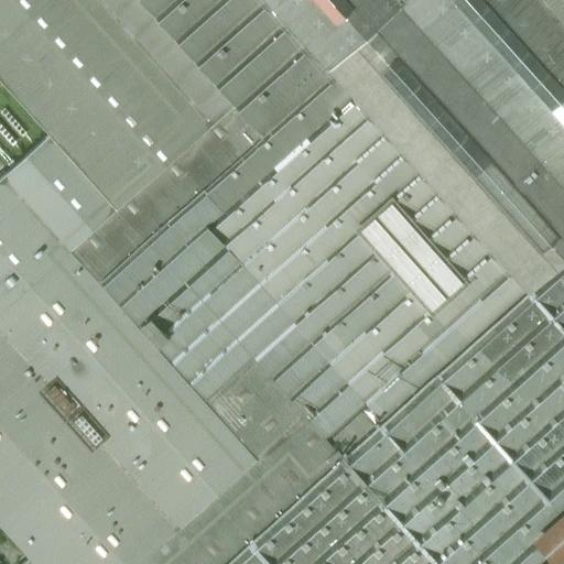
[(0,0),(0,83),(51,140),(114,209),(232,104),(140,0),(0,0)]
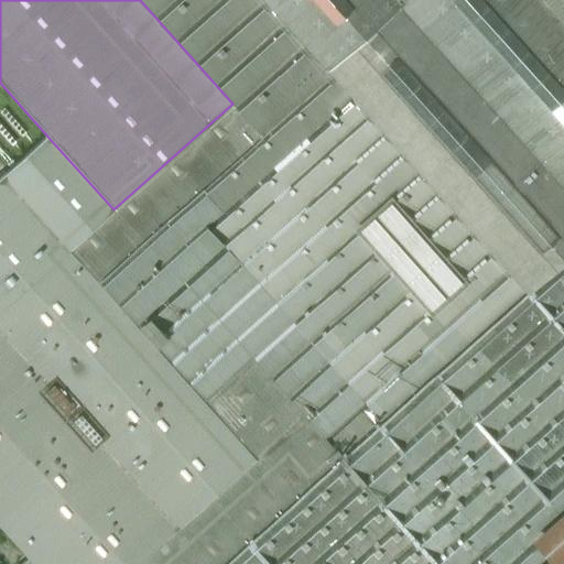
[(563,258),(563,0),(140,0),(232,104),(114,209),(69,249),(206,399),(252,357),(327,440),(262,499),(278,516),(563,258)]
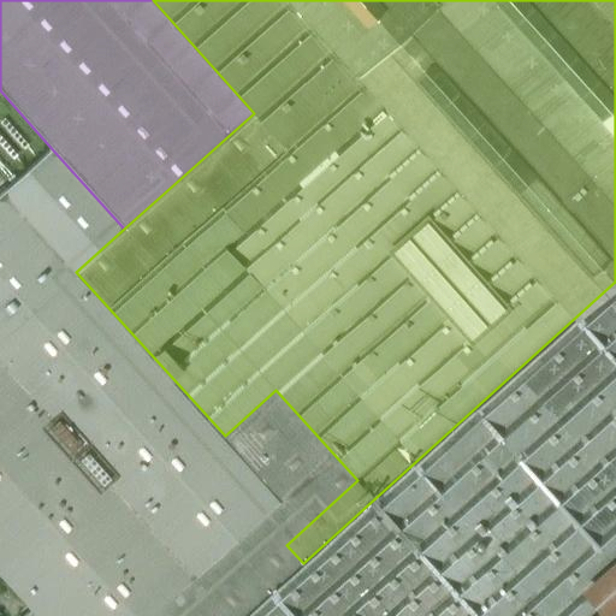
[(124,229),(55,153),(0,202),(0,578),(7,587),(34,615),(150,615),(282,499),(225,436),(76,272),(124,229)]
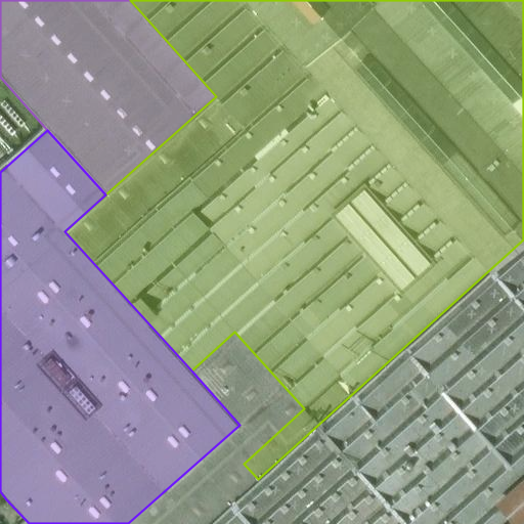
[(523,523),(523,239),(258,479),(207,523),(523,523)]
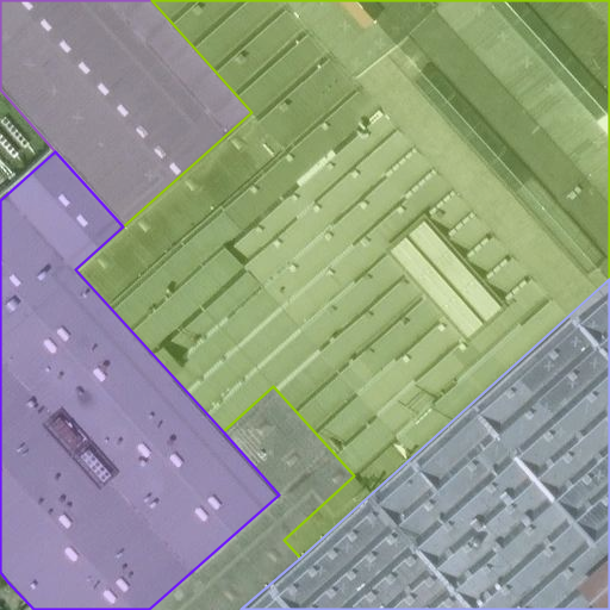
[(273,386),(223,431),(279,495),(149,609),(241,609),(300,558),(284,540),(354,475),(273,386)]
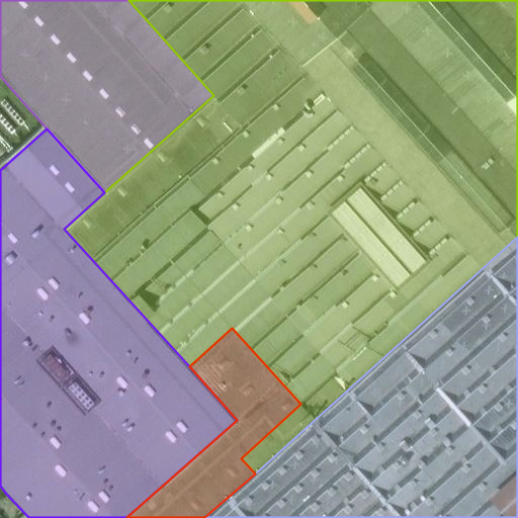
[(28,517),(6,494),(0,499),(0,512),(5,517),(28,517)]
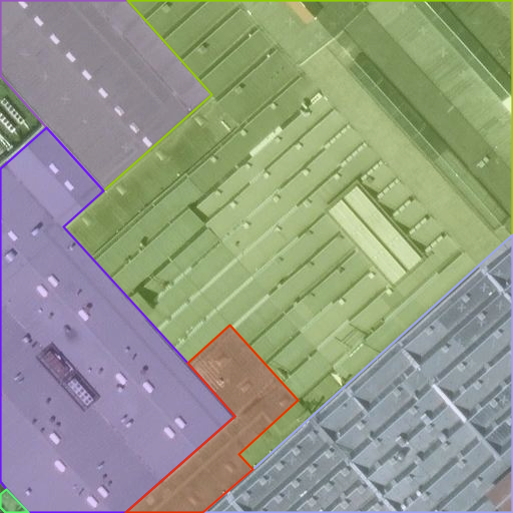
All buildings are outlined.
